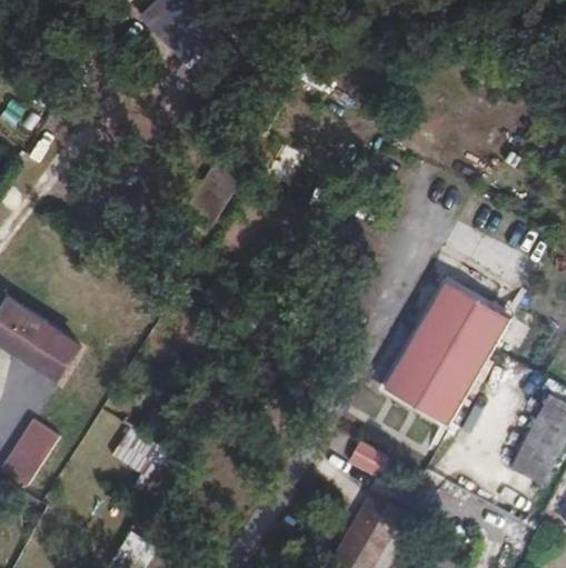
[(156,0),(138,20),(189,68),(221,33),(185,0),(156,0)]
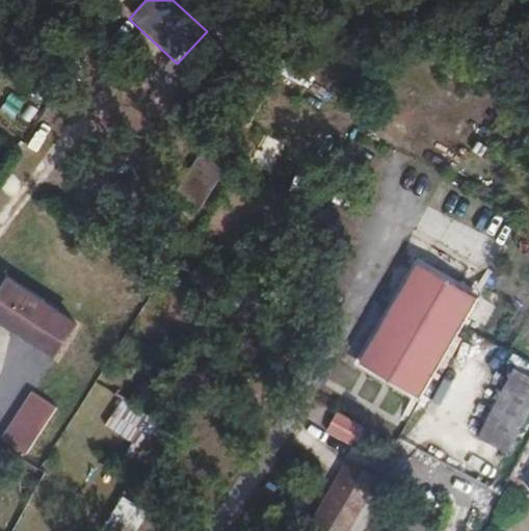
[(0,112),(12,120),(23,102),(9,94),(0,109),(0,112)]
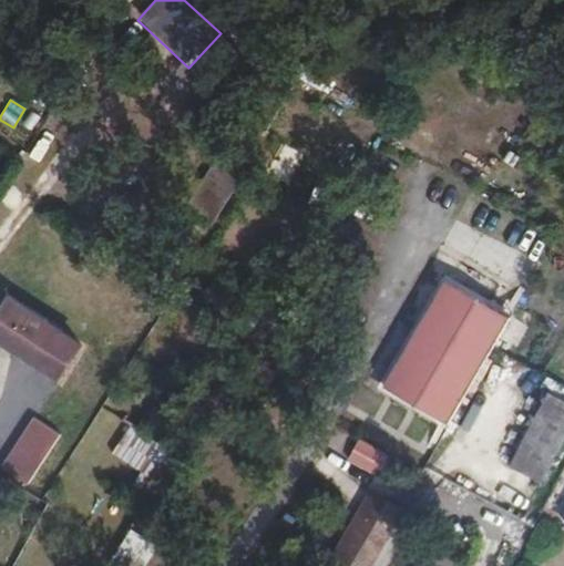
[(447,425),(493,345),(511,314),(448,277),(383,388),(447,425)]
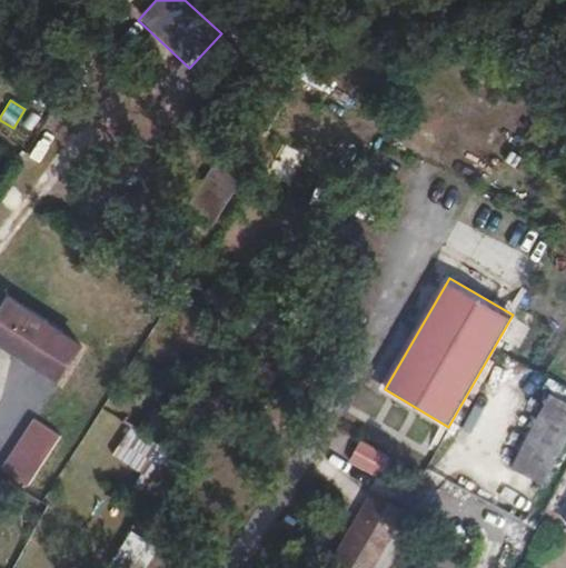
[(78,346),(8,302),(0,315),(0,345),(56,380),(78,346)]
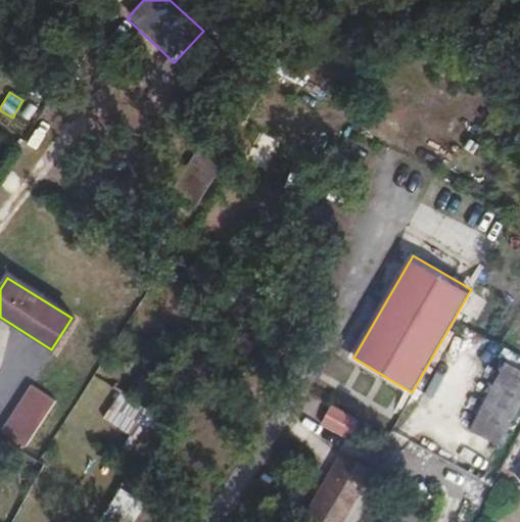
[(519,399),(519,369),(504,361),(467,428),(495,443),(519,399)]
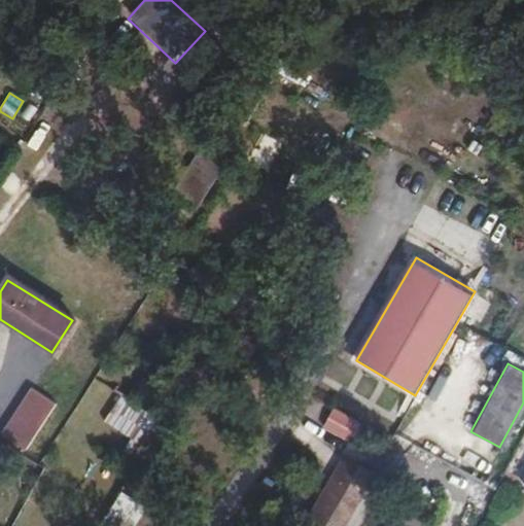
[(51,405),(27,389),(0,430),(0,440),(21,454),(51,405)]
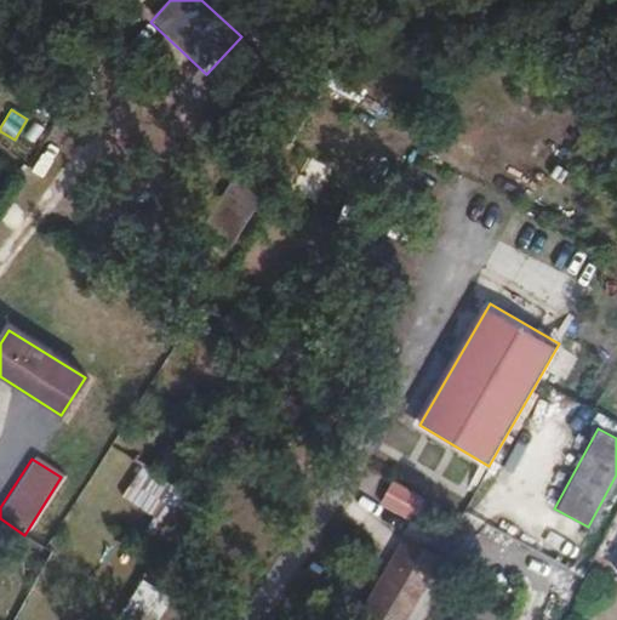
[(166,525),(184,493),(140,467),(120,499),(166,525)]
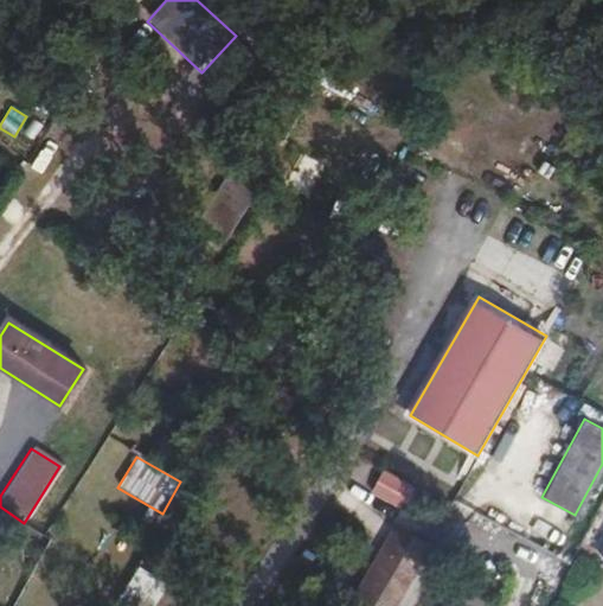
[(399,509),(408,490),(380,477),(372,495),(399,509)]
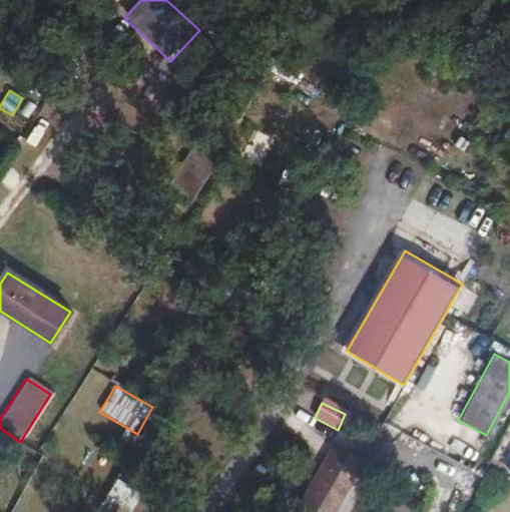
[(349,481),(359,464),(335,450),(325,468),(349,481)]
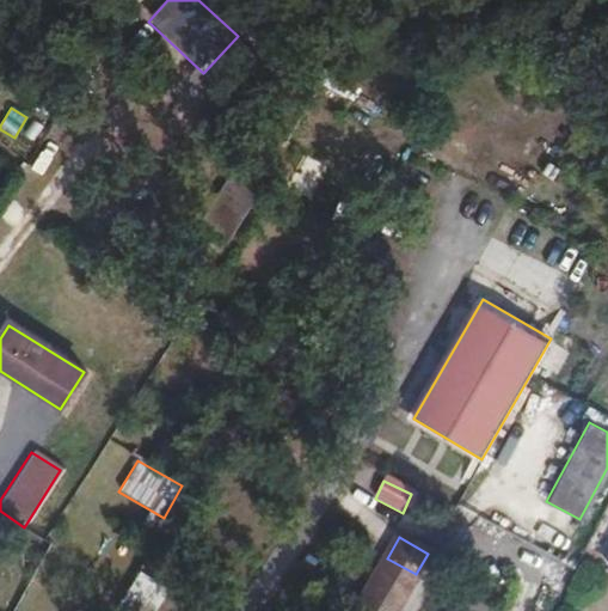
[(394,610),(416,574),(387,558),(384,556),(375,570),(382,575),(361,610),(394,610)]
